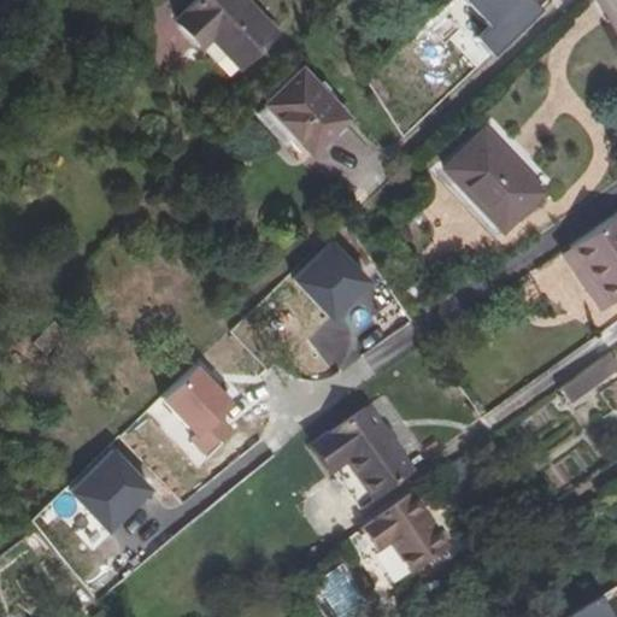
[(276,31),(246,0),(192,0),(172,19),(200,50),(211,40),(239,68),(276,31)]
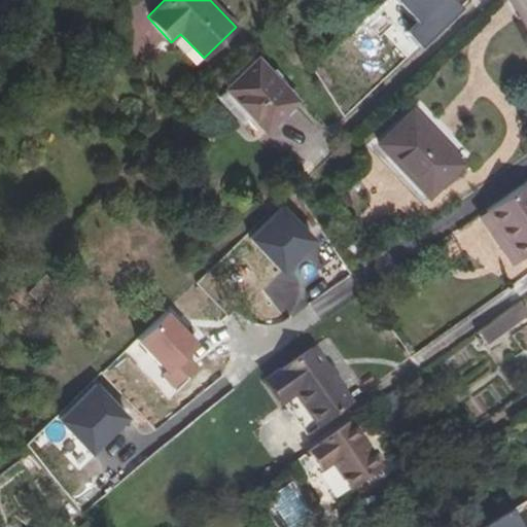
[(453,0),(423,0),(437,15),(453,0)]
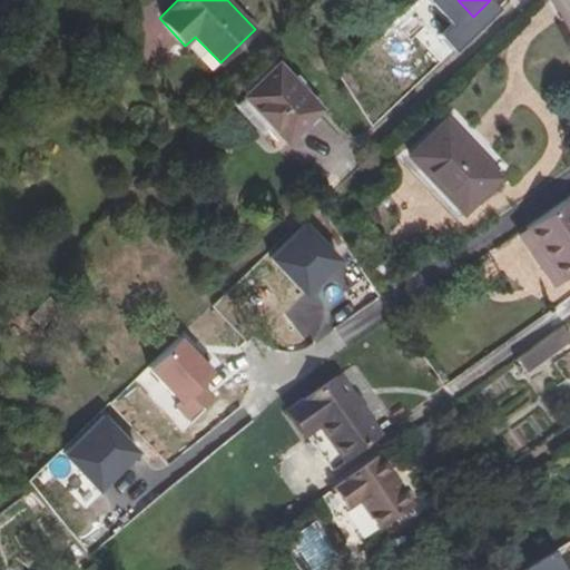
[(320,108),(277,64),(235,105),(262,133),(271,124),(287,141),(320,108)]
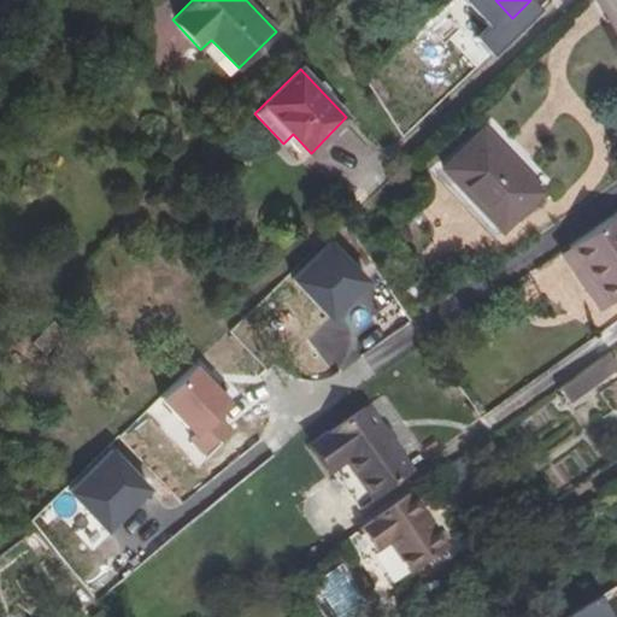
[(480,130),(442,168),(456,182),(482,210),(500,228),(538,193),(480,130)]
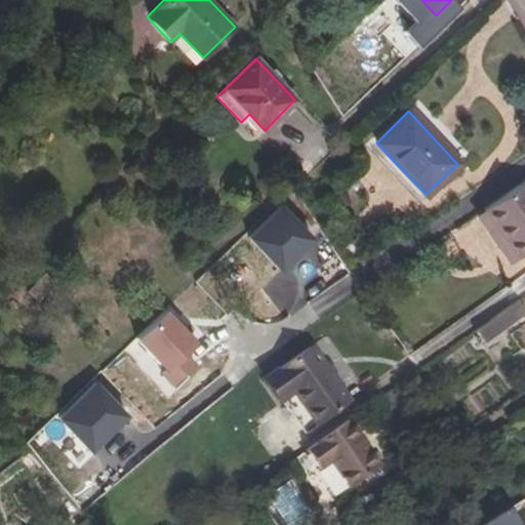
[(410,178),(388,155),(382,160),(405,184),(410,178)]
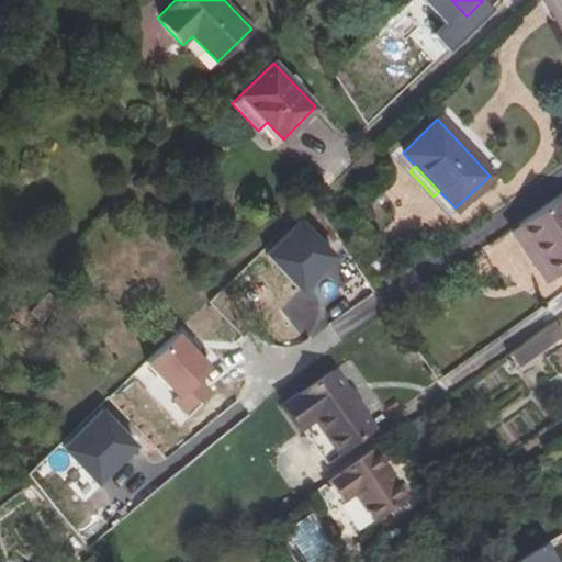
[(561,193),(560,194),(508,229),(543,282),(561,269),(561,193)]
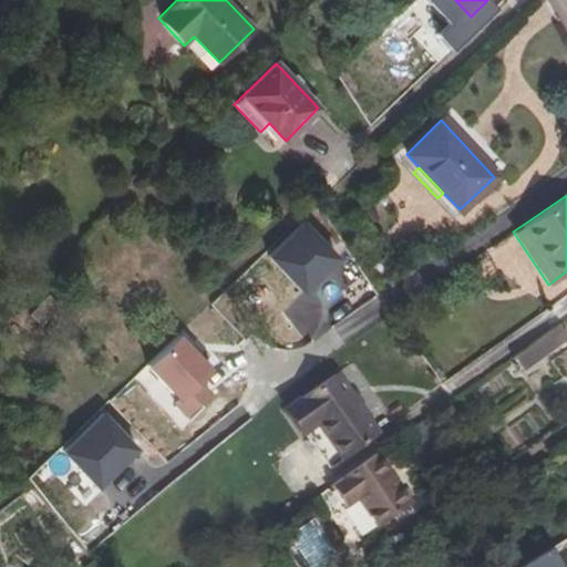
[(389,271),(381,258),(367,267),(375,280),(389,271)]
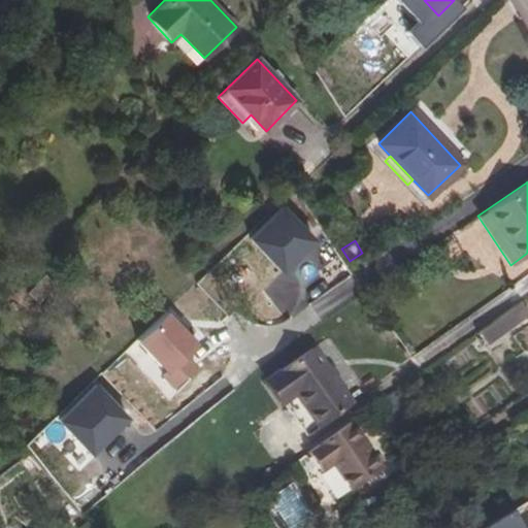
[(55,285),(45,274),(28,292),(38,302),(55,285)]
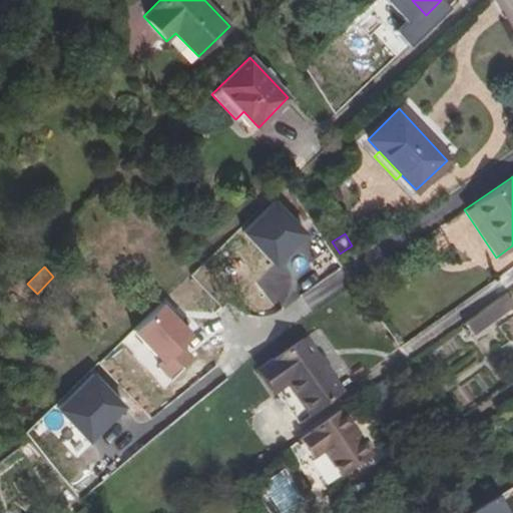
[(482,311),(491,324),(512,308),(512,303),(507,294),(482,311)]
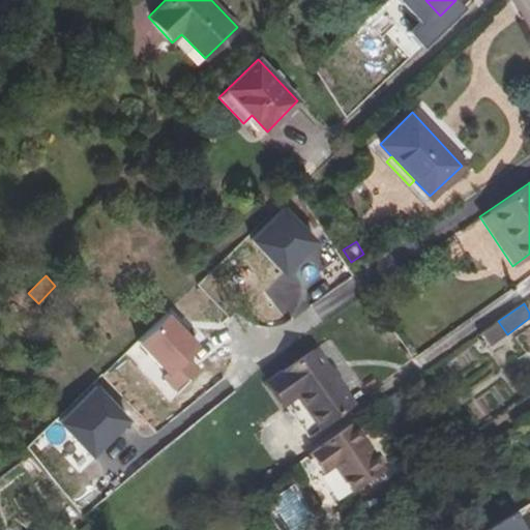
[(489,348),(507,334),(498,321),(479,334),(489,348)]
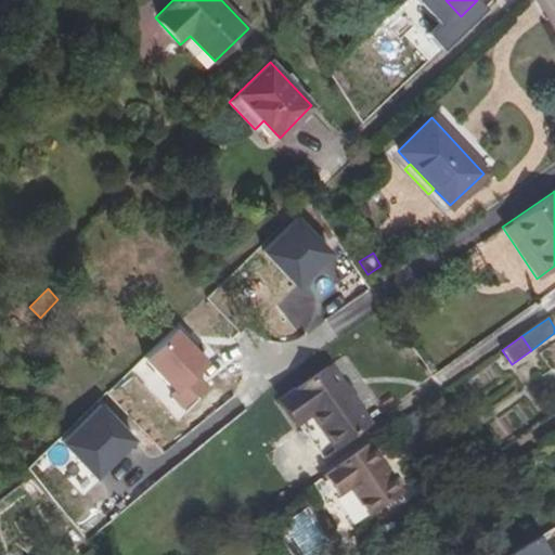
[(282,399),(322,459),(370,426),(328,366),(282,399)]
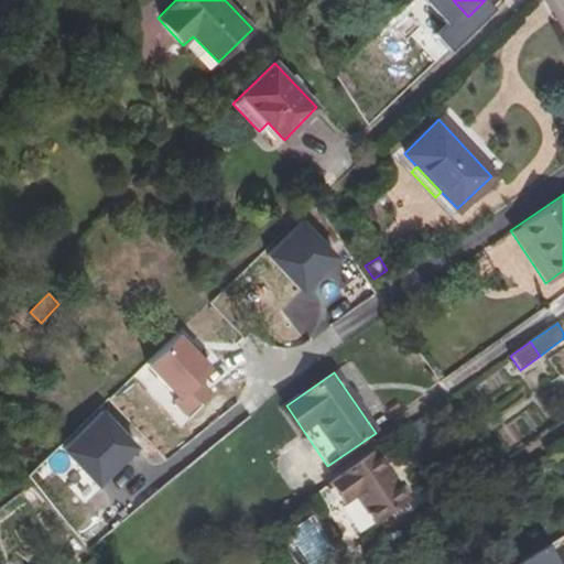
[(357,538),(409,501),(375,452),(311,497),(325,517),(338,509),(357,538)]
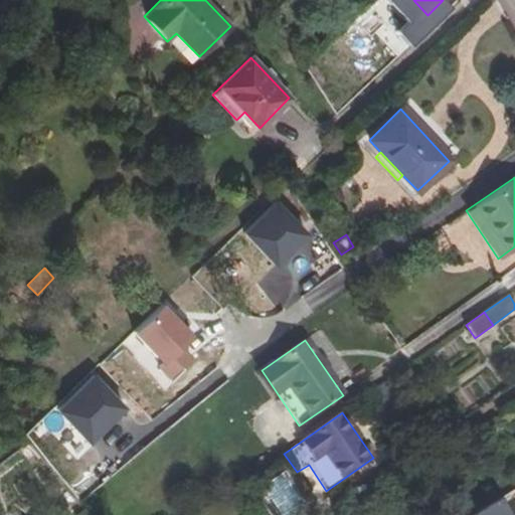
[(508,514),(502,503),(479,514),(508,514)]
